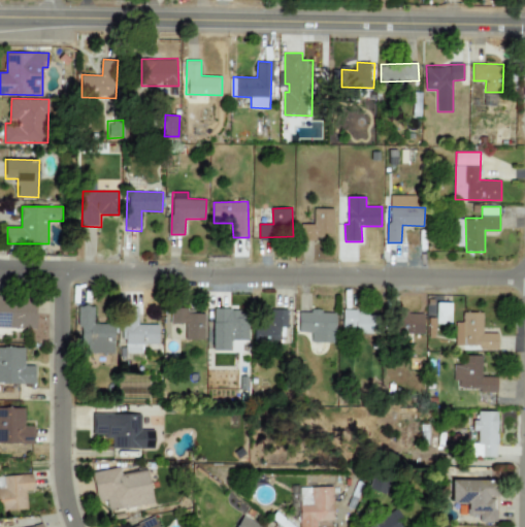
[(335,234),(335,208),(315,208),(315,224),(302,224),(302,239),(316,240),(316,234),(335,234)]
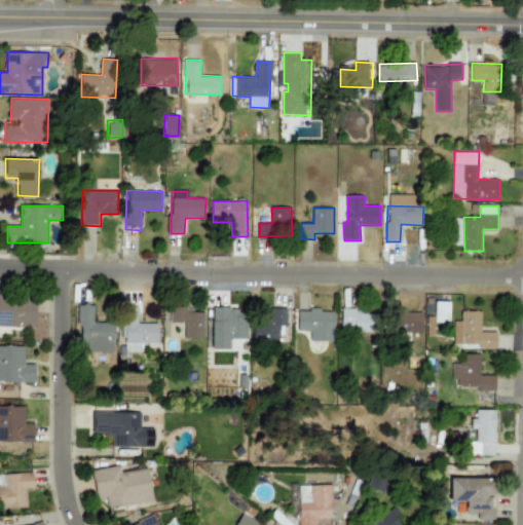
[(0,297),(0,325),(36,326),(36,298),(0,297)]
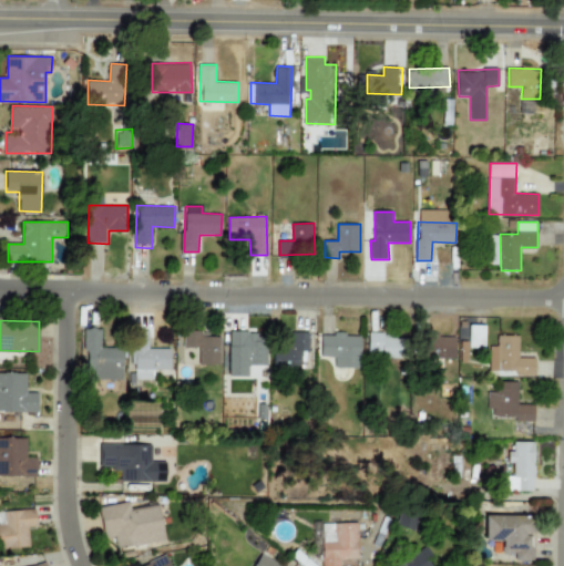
[(486,325),(472,325),(472,342),(470,342),(470,347),(485,347),(486,325)]
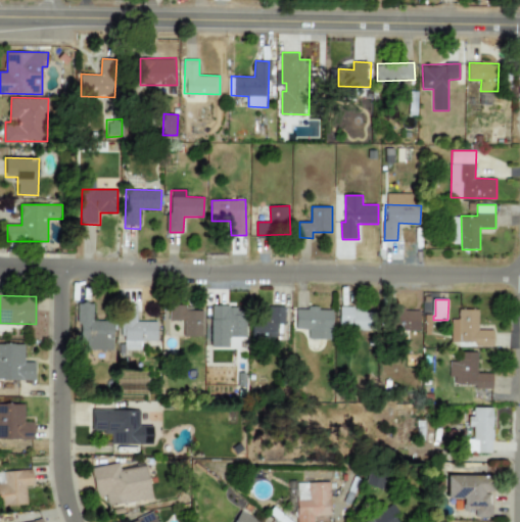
[(81,302),(80,349),(113,350),(114,321),(94,321),(95,303),(81,302)]
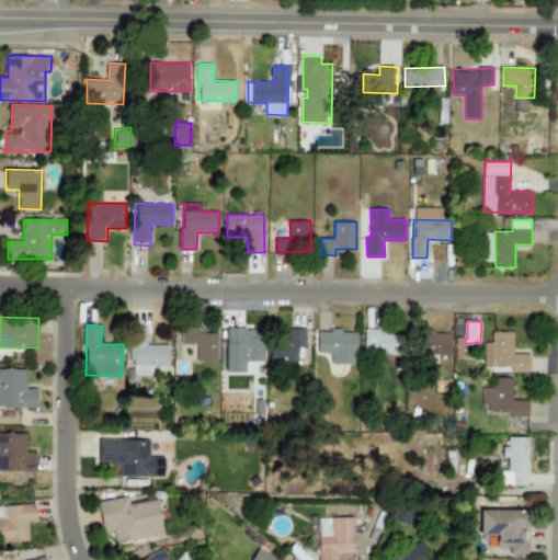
[(247,373),(247,362),(265,362),(265,333),(255,333),(255,327),(227,328),(228,373),(247,373)]
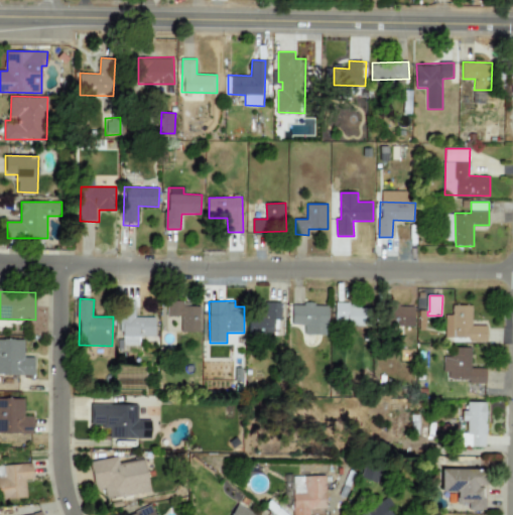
[(156,316),(136,317),(136,301),(126,301),(126,316),(121,316),(122,345),(140,345),(140,336),(156,336),(156,316)]
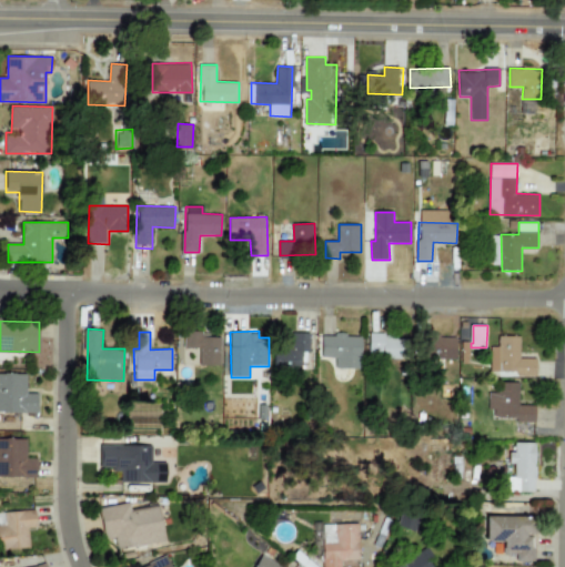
[(276,348),(275,370),(302,370),(302,351),(311,352),(312,334),(290,333),(290,348),(276,348)]
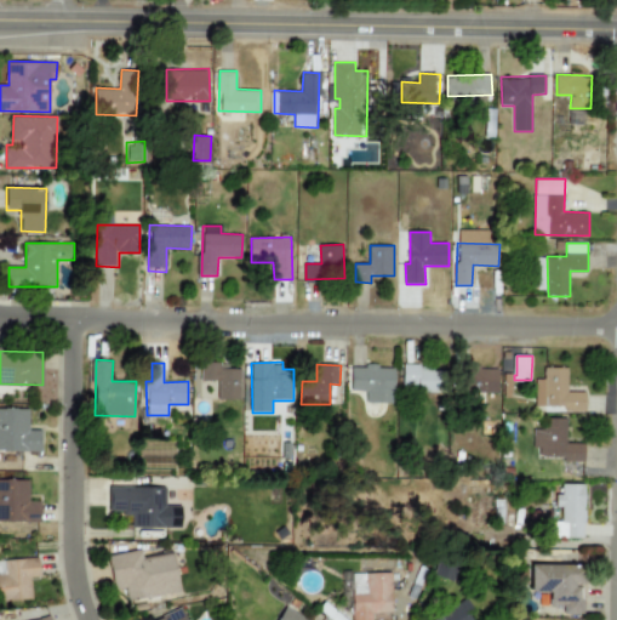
[(243,367),(203,365),(203,381),(221,381),(220,399),(243,400),(243,367)]
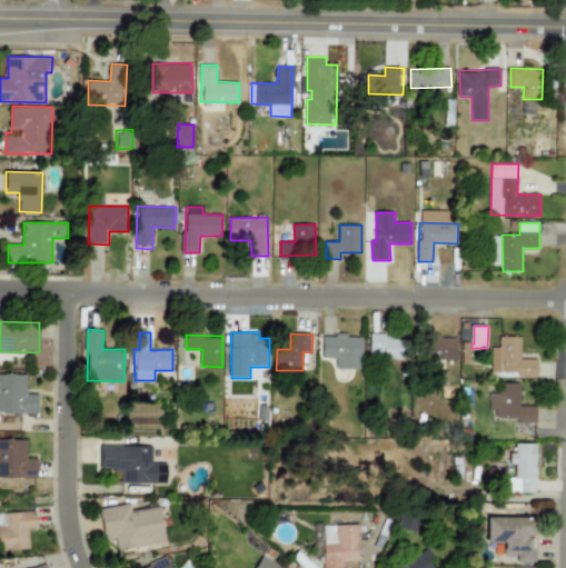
[(458,336),(424,335),(423,358),(458,359),(458,336)]
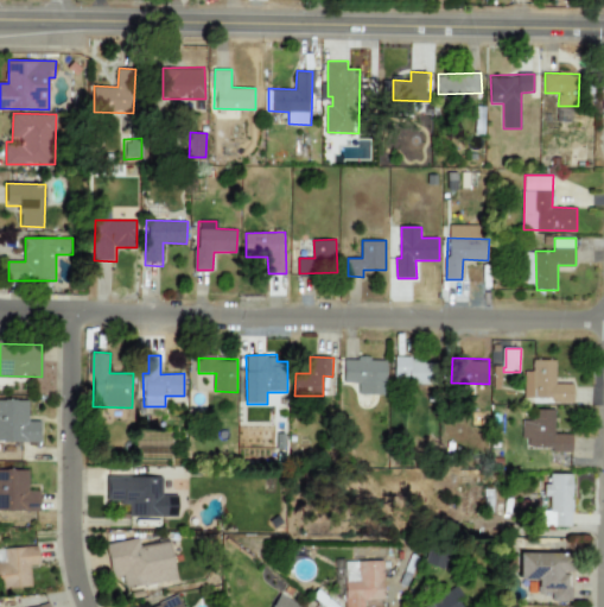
[(388,360),(344,359),(344,383),(360,383),(360,393),(388,394),(388,360)]
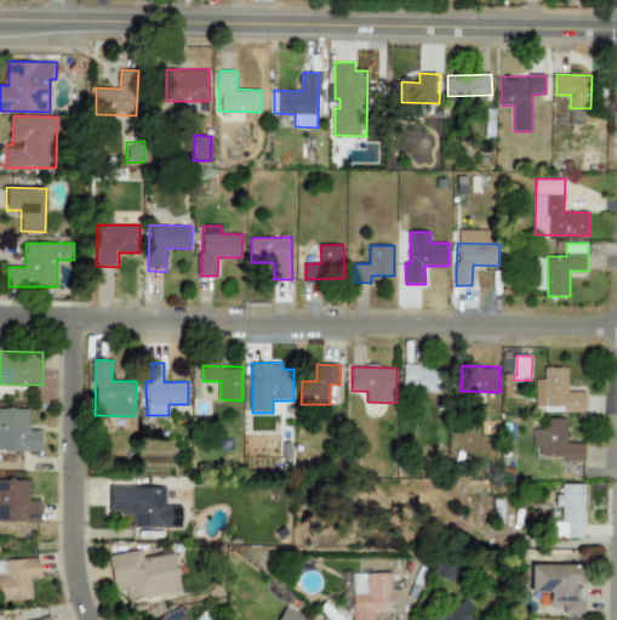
[(447,369),(405,368),(405,381),(412,381),(412,384),(421,384),(421,392),(447,392),(447,369)]
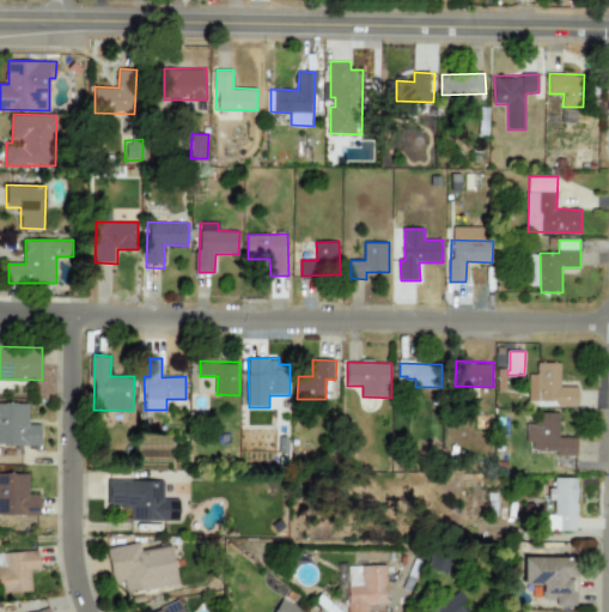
[(530,401),(560,401),(560,407),(580,406),(579,387),(562,387),(561,363),(539,363),(539,374),(530,374),(530,401)]
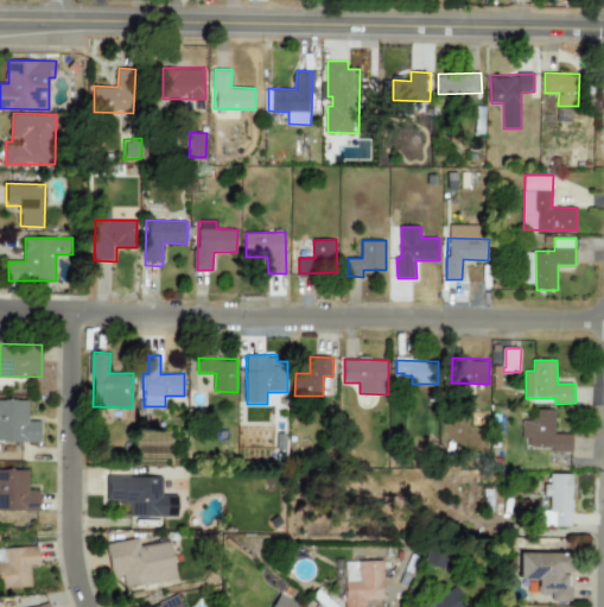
[(31,400),(0,399),(0,441),(42,442),(42,421),(30,421),(31,400)]
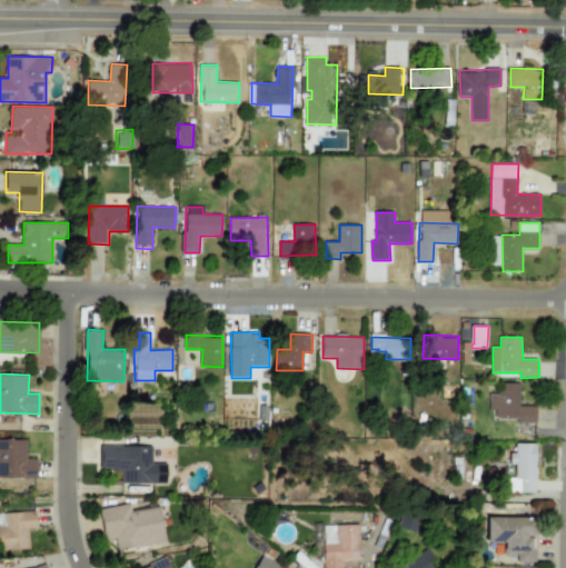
[(537,406),(520,406),(522,384),(503,382),(503,394),(493,394),(493,418),(518,418),(518,422),(537,424),(537,406)]
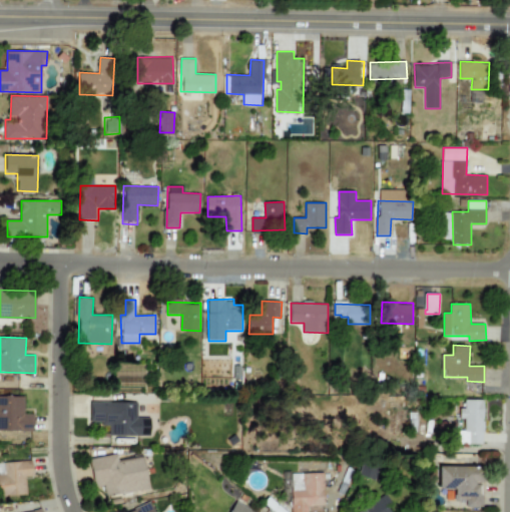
[(26,396),(0,396),(0,430),(35,431),(35,414),(25,414),(26,396)]
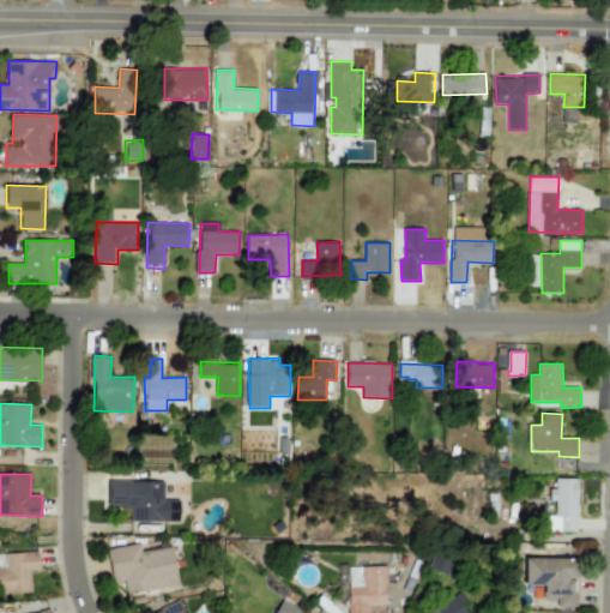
[(579,532),(579,479),(557,479),(557,488),(550,490),(550,500),(557,500),(557,516),(547,516),(547,532),(579,532)]
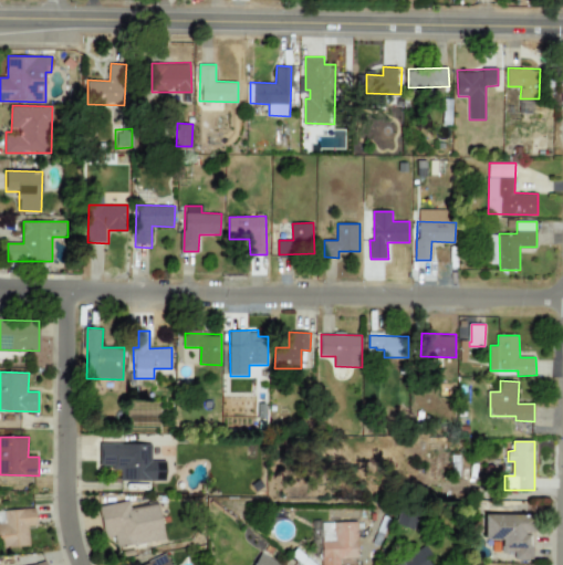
[(154,443),(102,443),(101,468),(122,468),(122,481),(167,481),(167,460),(153,460),(154,443)]
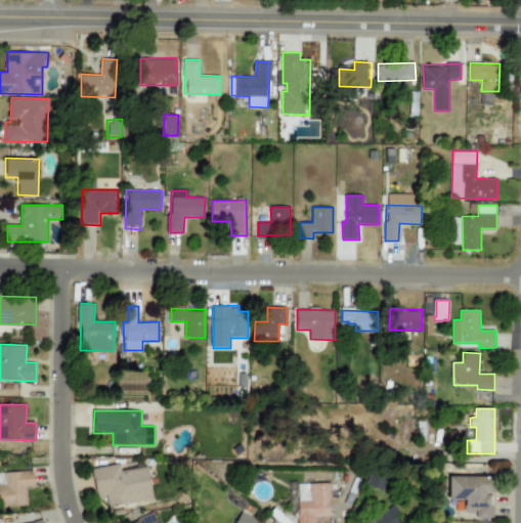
[(148,465),(122,469),(121,464),(92,469),(97,496),(107,494),(110,507),(154,499),(148,465)]
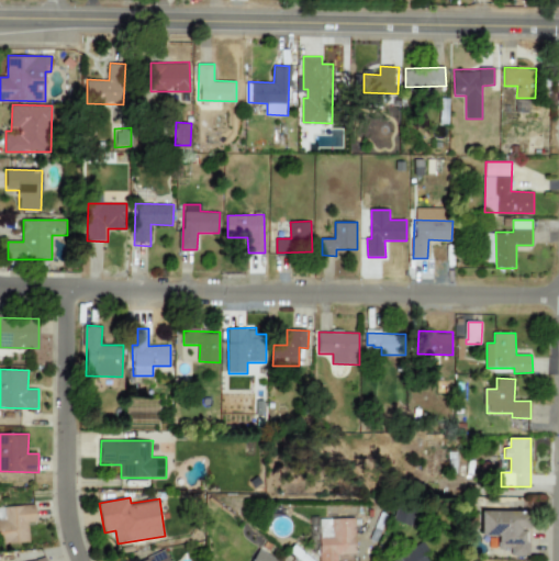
[(6,505),(6,519),(0,519),(0,543),(30,542),(30,522),(37,522),(36,504),(6,505)]
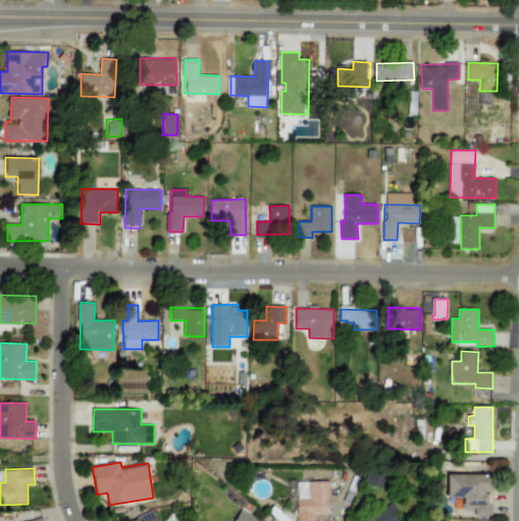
[(448,497),(463,497),(463,509),(475,508),(475,516),(490,516),(490,489),(492,489),(492,473),(448,474),(448,497)]
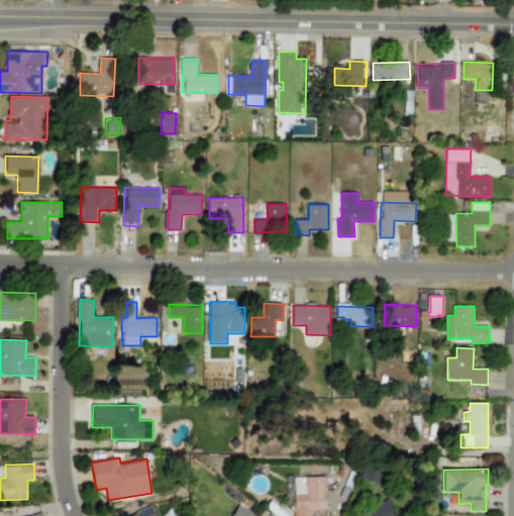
[(327,477),(295,477),(295,515),(312,515),(312,510),(327,510),(327,477)]
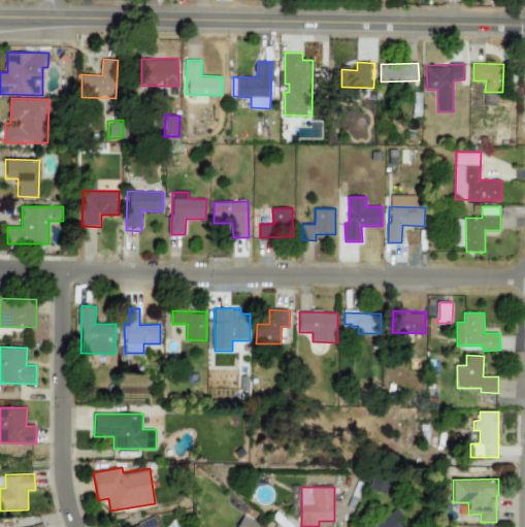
[(404,526),(402,522),(405,520),(400,511),(366,526),(404,526)]
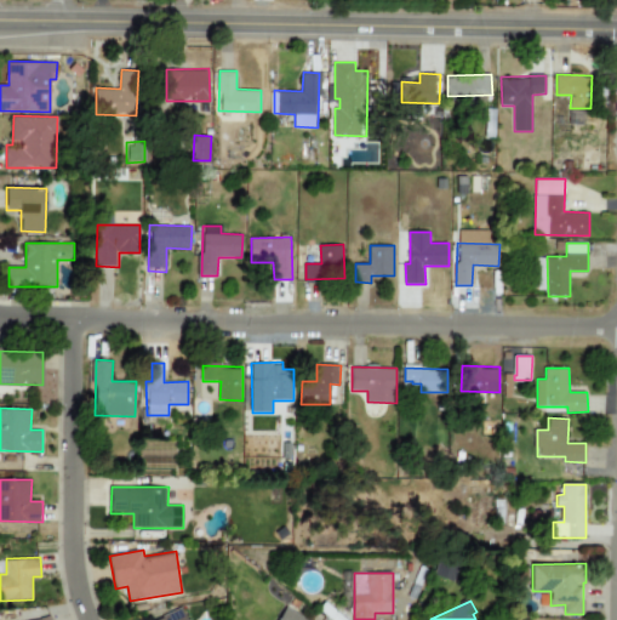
[(310,619),(284,607),(278,619),(310,619)]
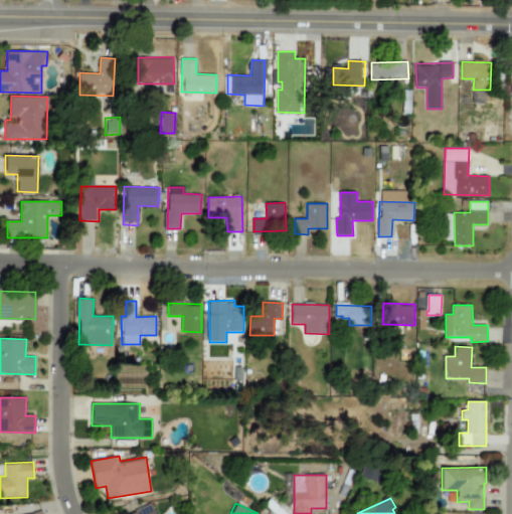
[(156,513),(153,504),(127,513),(156,513)]
